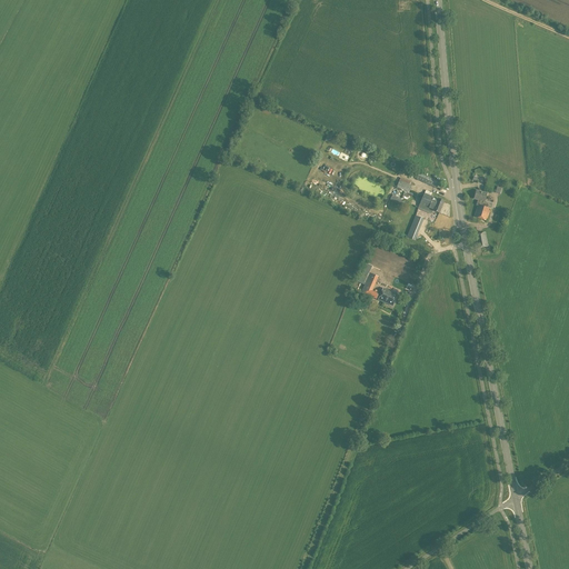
[(436,188),(439,181),(419,172),(416,179),(427,183),(428,185),(436,188)]
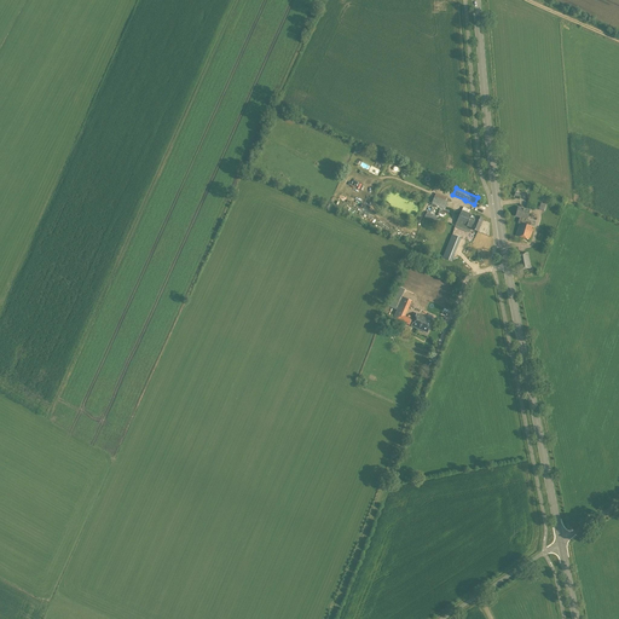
[(444,210),(445,209),(449,200),(435,194),(432,204),(439,208),(444,210)]
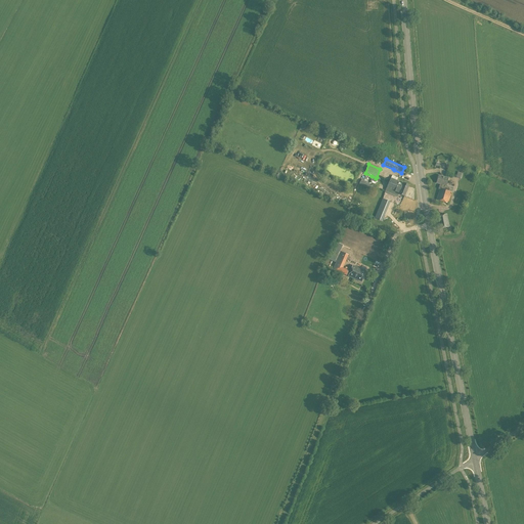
[(440,184),(446,185),(448,178),(438,175),(436,183),(440,184)]
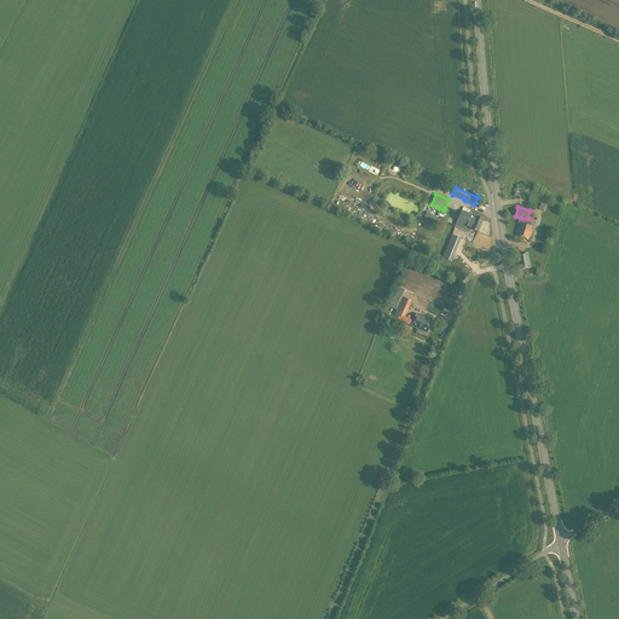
[(475,225),(480,227),(482,219),(476,217),(462,210),(458,219),(461,220),(462,219),(469,223),(469,221),(475,224),(475,225)]
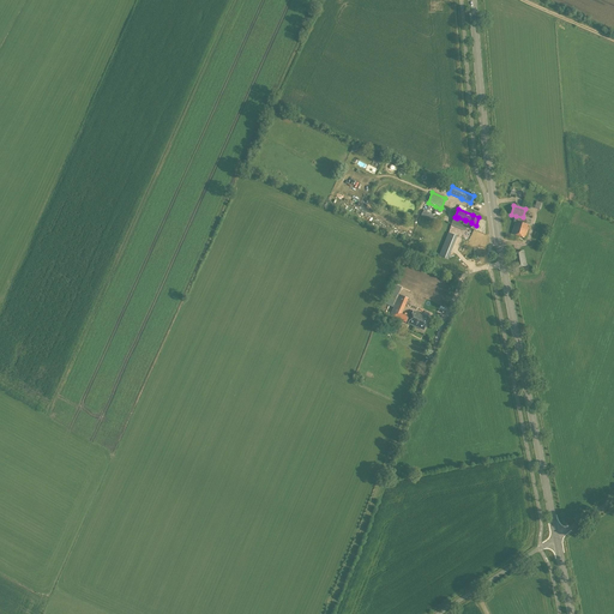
[(531,220),(523,217),(516,216),(513,222),(516,222),(512,234),(524,238),(528,226),(530,226),(531,220)]
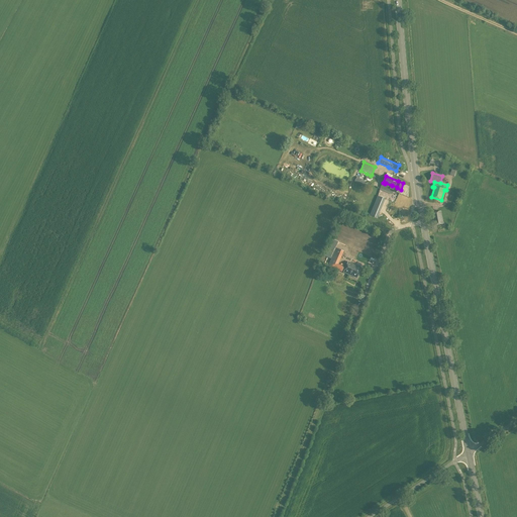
[(399,194),(401,190),(397,188),(397,187),(392,185),(392,186),(386,183),(385,184),(383,183),(381,186),(394,191),(393,192),(399,194)]
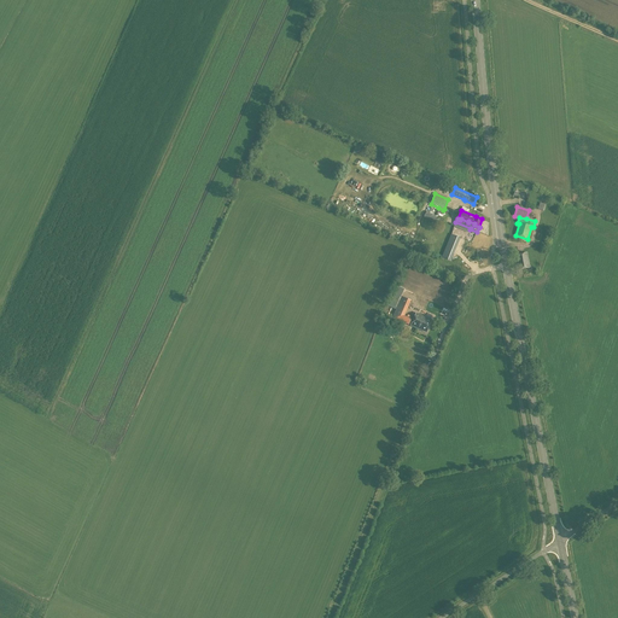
[(448,260),(458,237),(448,233),(445,239),(449,242),(442,257),(448,260)]
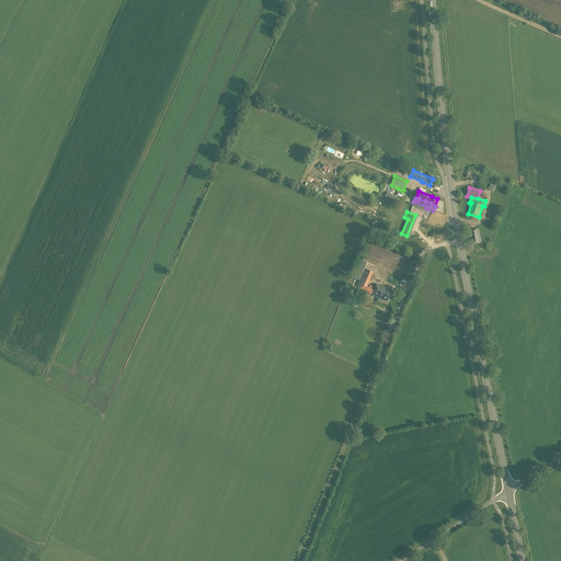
[(470,245),(481,243),(478,229),(468,231),(470,245)]
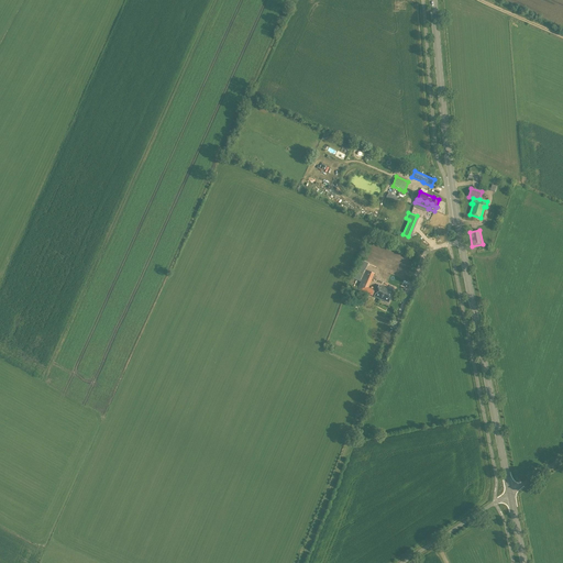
[(372,296),(375,290),(368,288),(374,274),(365,271),(357,289),(372,296)]
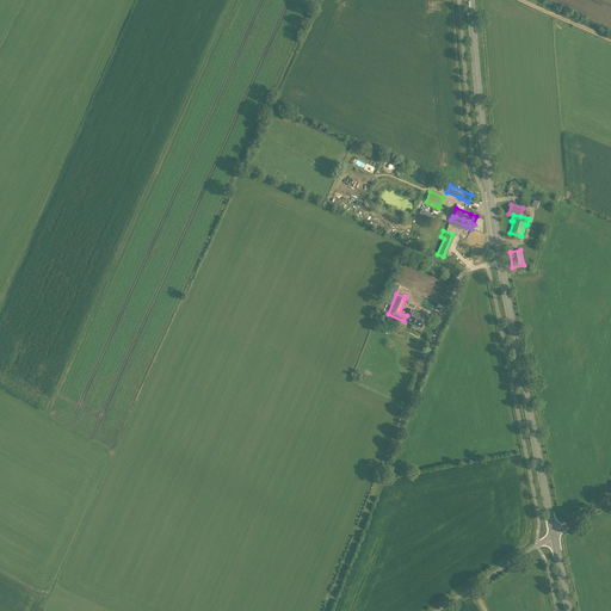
[(427,316),(412,309),(406,322),(421,329),(427,316)]
